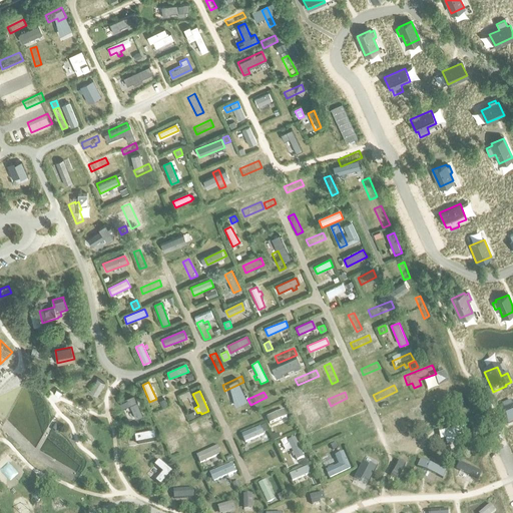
[(138,397),(121,404),(123,409),(133,405),(134,408),(138,406),(137,404),(140,402),(138,397)]
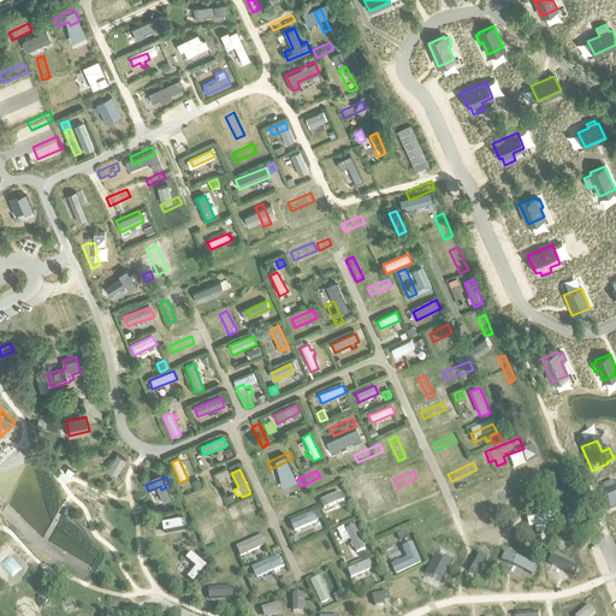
[(199,480),(193,483),(195,490),(202,486),(199,480)]
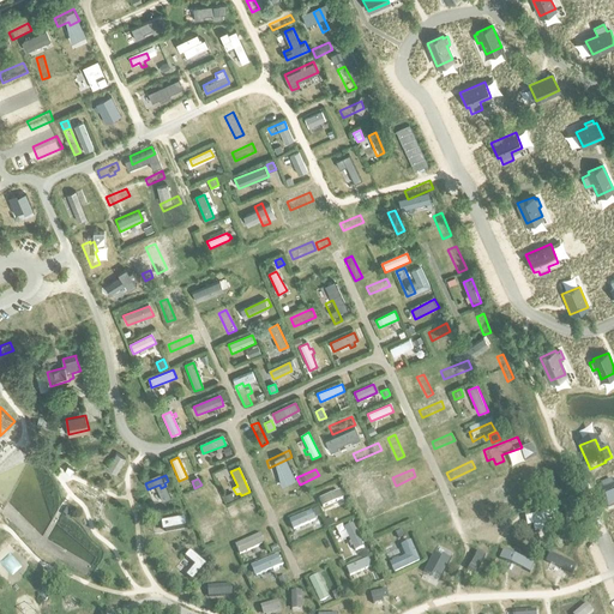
[(611,480),(600,485),(603,492),(601,493),(608,507),(613,505),(613,486),(613,487),(611,480)]
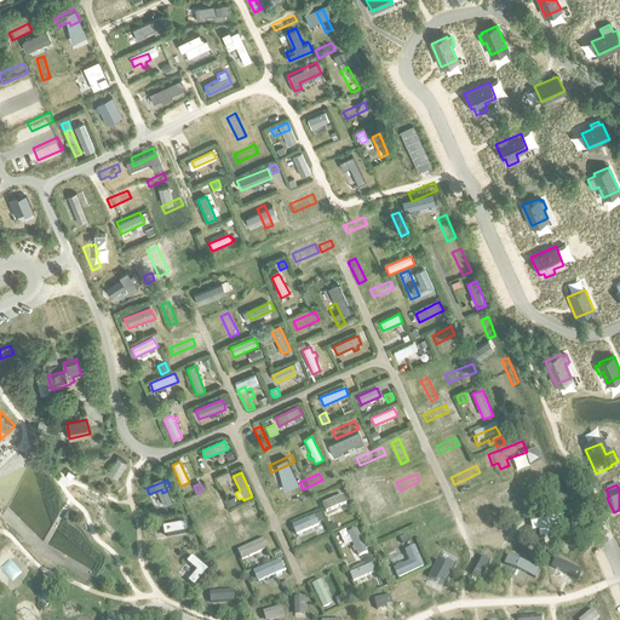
[(373,487),(365,491),(374,510),(383,506),(373,487)]
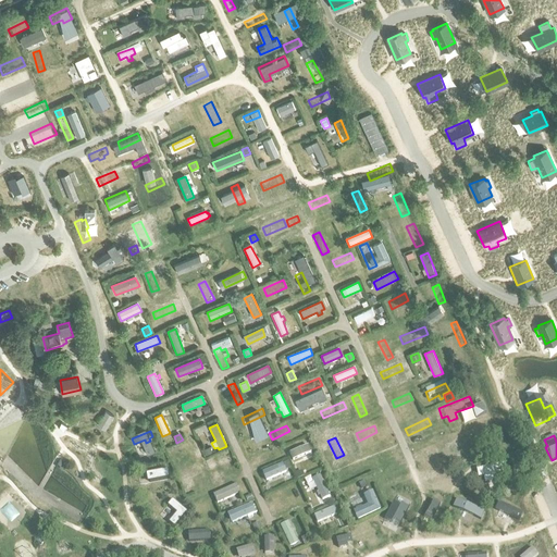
[(472,438),(448,448),(452,456),(474,446),(472,438)]
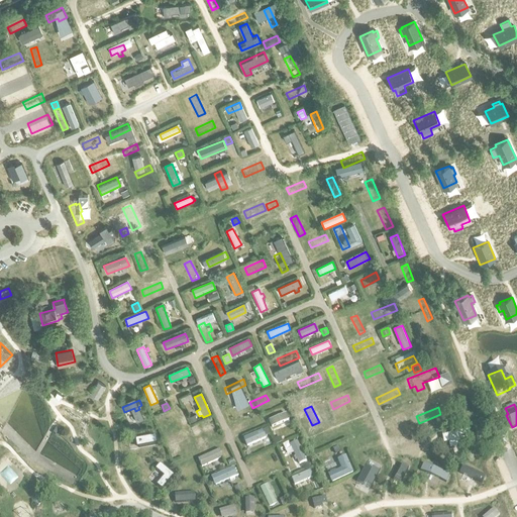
[(243,409),(237,412),(244,428),(250,426),(243,409)]
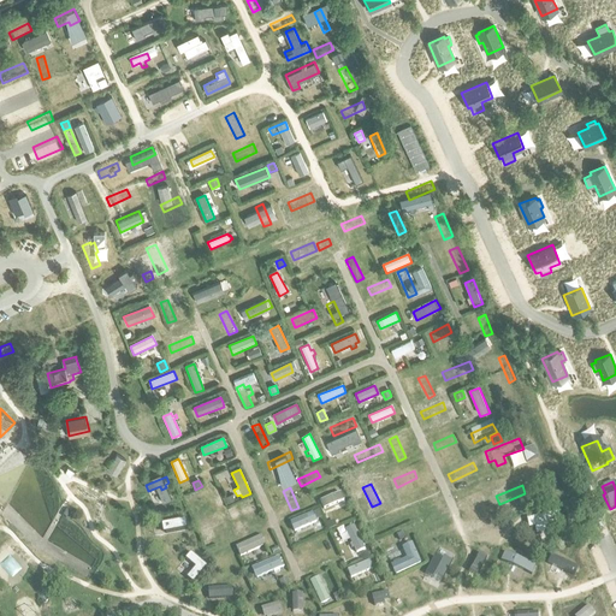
[(208,491),(187,501),(190,508),(211,498),(208,491)]
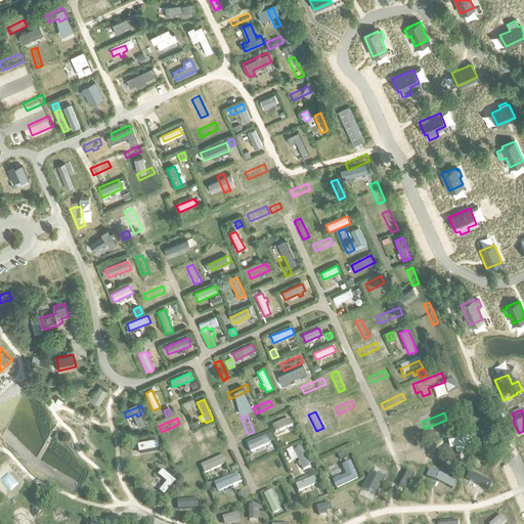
[(290,422),(272,429),(275,435),(293,428),(290,422)]
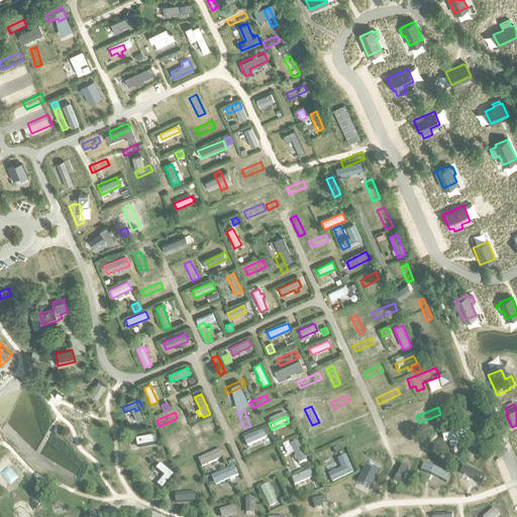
[(215,425),(212,419),(196,426),(199,432),(215,425)]
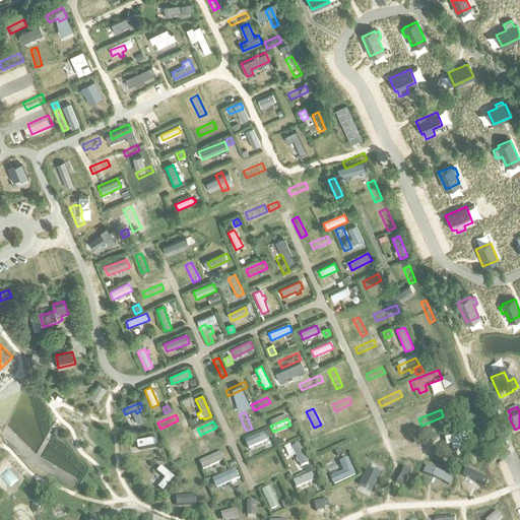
[(349,428),(345,423),(326,433),(329,439),(349,428)]
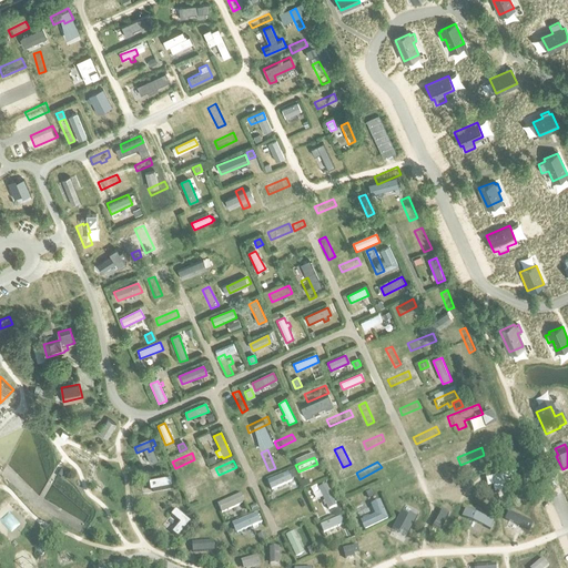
[(162,465),(143,473),(146,479),(164,472),(162,465)]
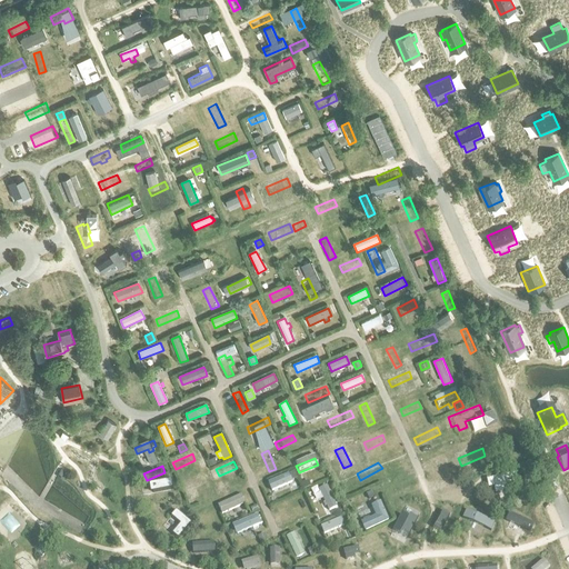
[(206,483),(203,477),(185,485),(188,491),(206,483)]
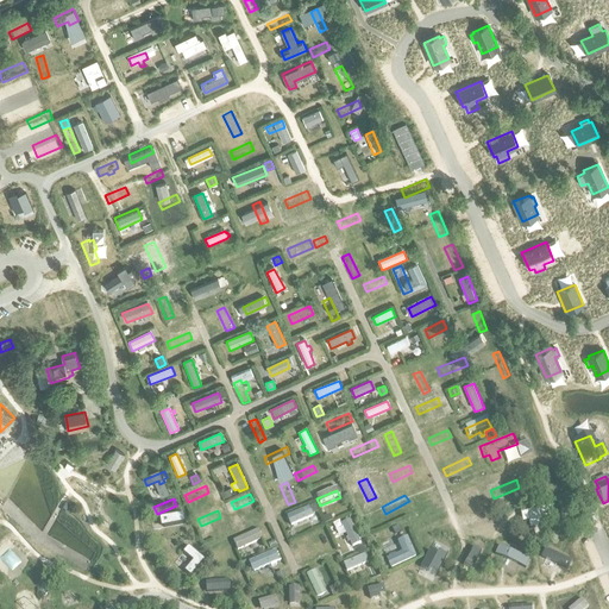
[(385,539),(396,564),(405,560),(394,537),(393,537),(384,520),(376,525),(383,540),(385,539)]
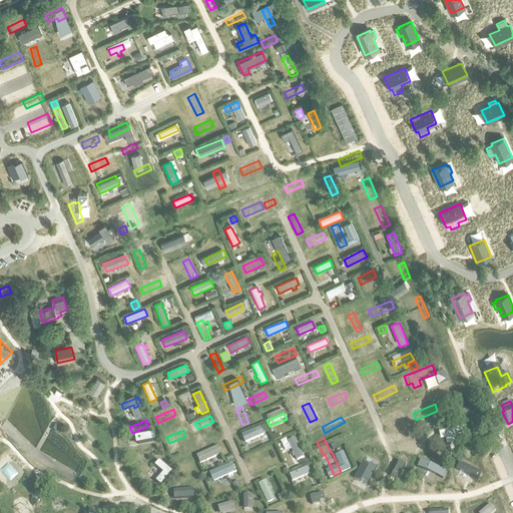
[(295,440),(287,443),(297,463),(304,459),(295,440)]
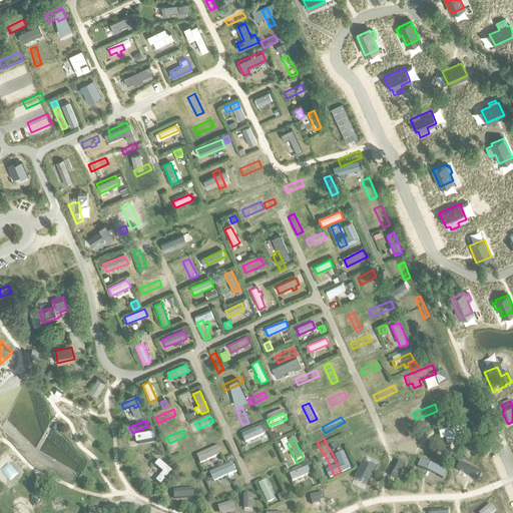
[(150,444),(134,451),(137,457),(153,450),(150,444)]
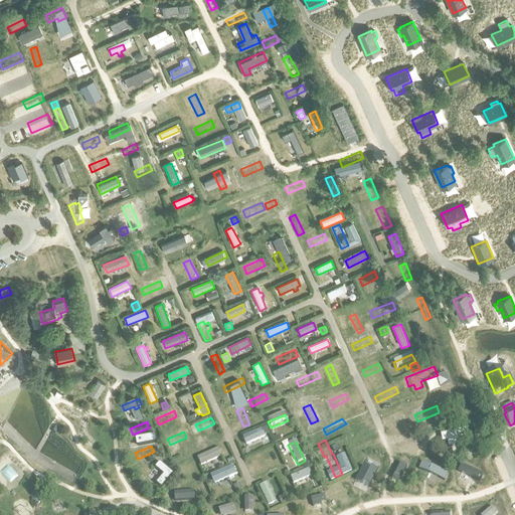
[(273,449),(248,461),(251,467),(253,466),(255,470),(260,469),(258,464),(276,456),(273,449)]
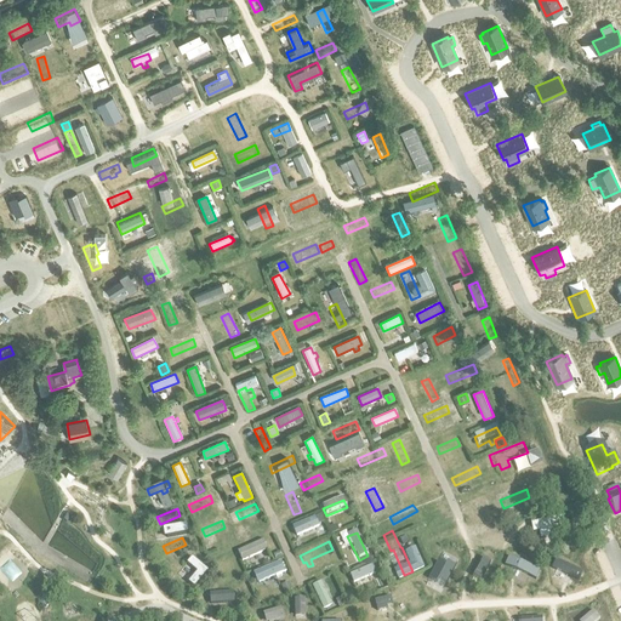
[(265,542),(238,554),(241,564),(268,552),(265,542)]
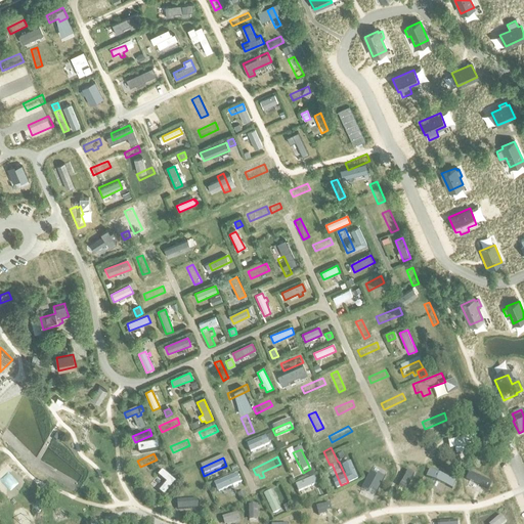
[(374,466),(361,489),(368,492),(370,489),(378,492),(388,473),(374,466)]
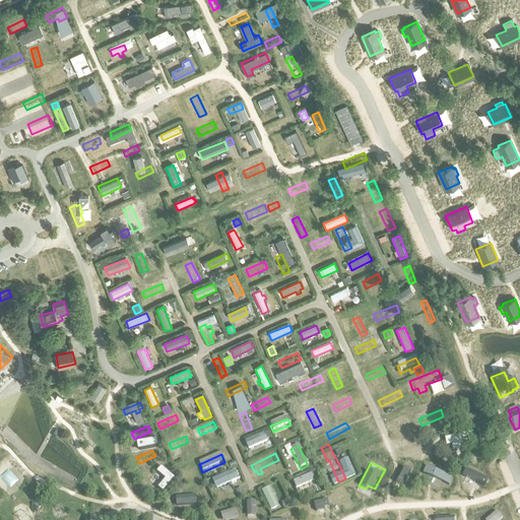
[(452,477),(426,465),(423,473),(449,485),(452,477)]
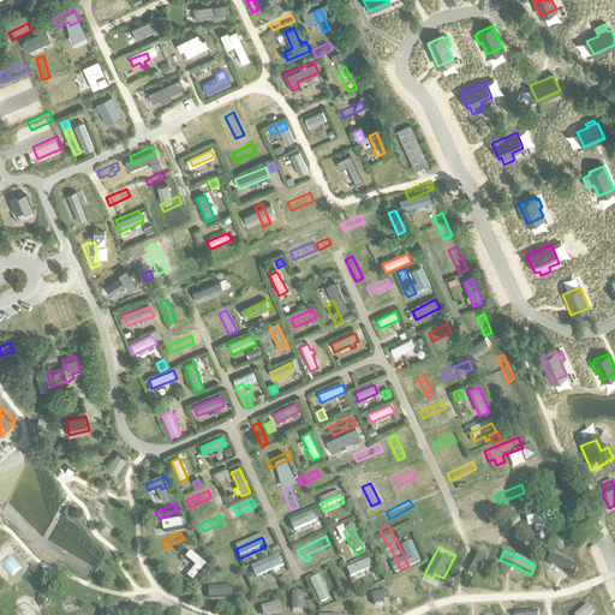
[(478,553),(469,571),(477,575),(487,556),(478,553)]
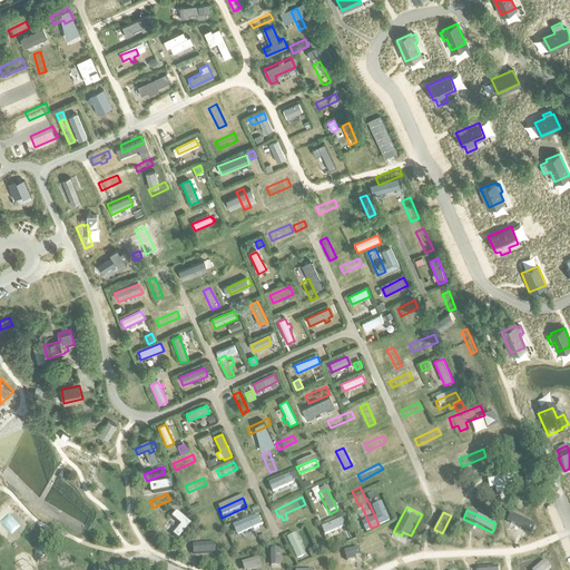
[(208,513),(188,523),(193,531),(212,521),(208,513)]
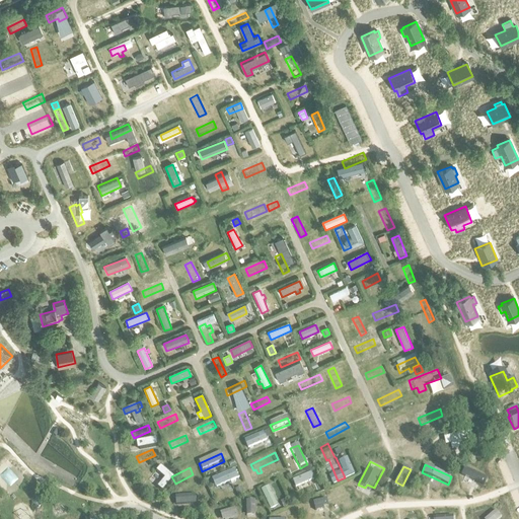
[(464,467),(462,475),(485,486),(487,478),(464,467)]
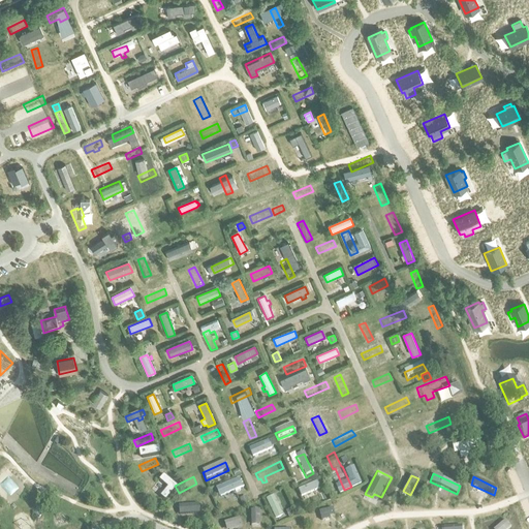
[(162,478),(145,486),(148,492),(165,485),(162,478)]
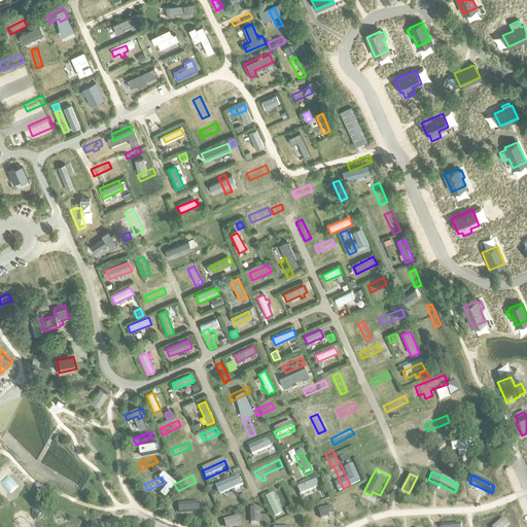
[(237,479),(219,487),(222,494),(240,486),(237,479)]
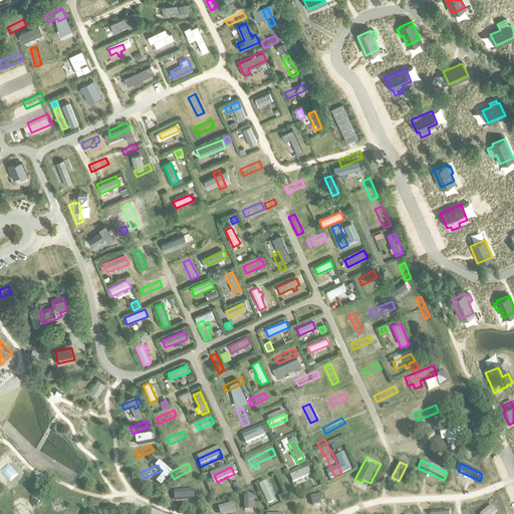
[(307,470),(289,478),(292,485),(310,477),(307,470)]
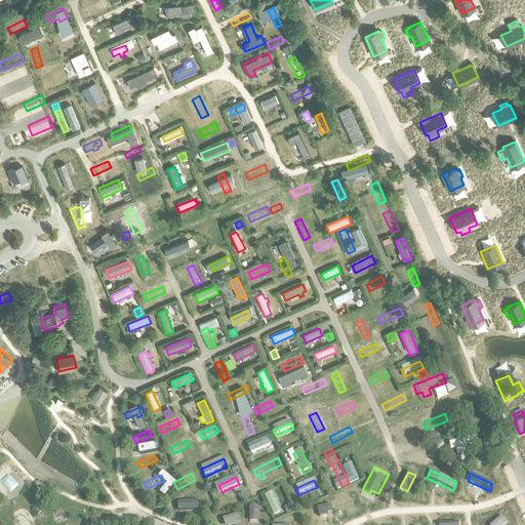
[(272,494),(264,498),(273,518),(281,515),(275,501),(276,500),(275,497),(273,497),(272,494)]
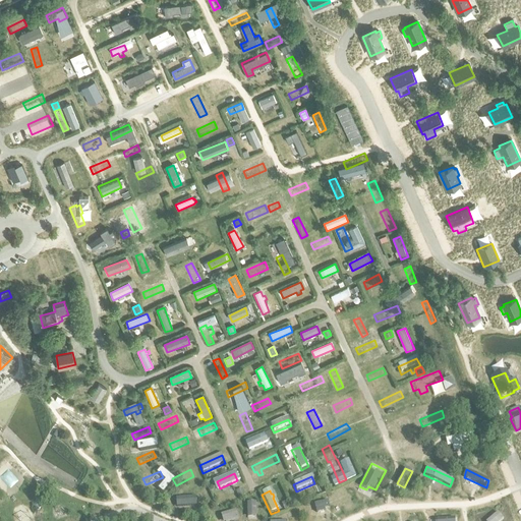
[(194,495),(188,498),(198,520),(204,518),(198,505),(204,504),(201,500),(197,502),(194,495)]
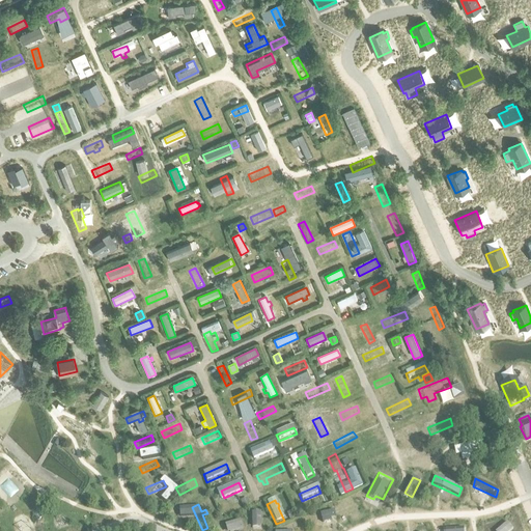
[(301,507),(295,510),(297,515),(303,513),(301,507)]
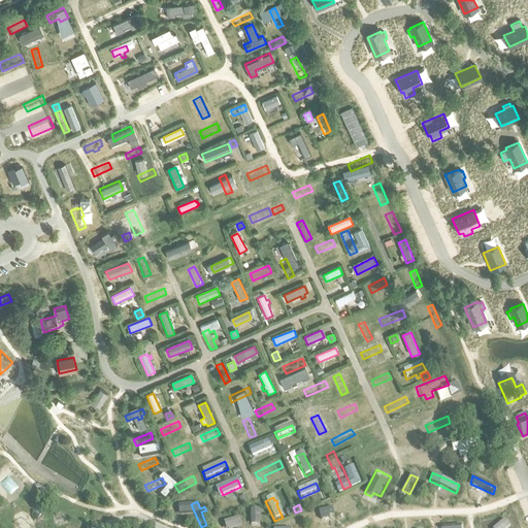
[(256,508),(246,513),(253,527),(258,525),(255,518),(259,517),(256,508)]
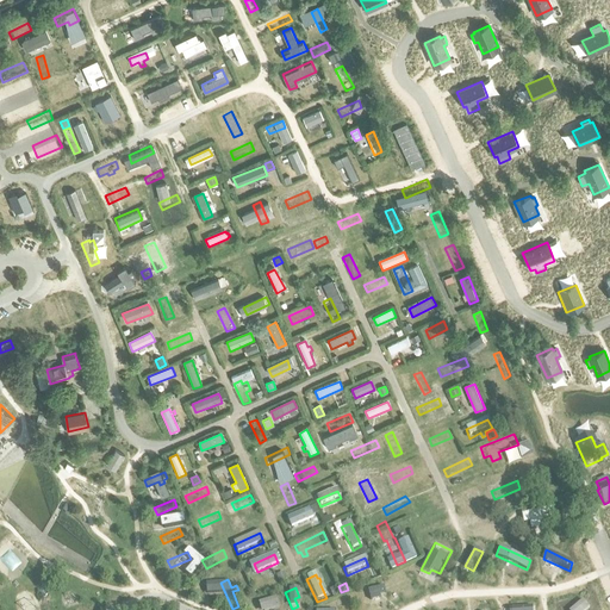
[(335,587),(329,591),(332,598),(338,595),(335,587)]
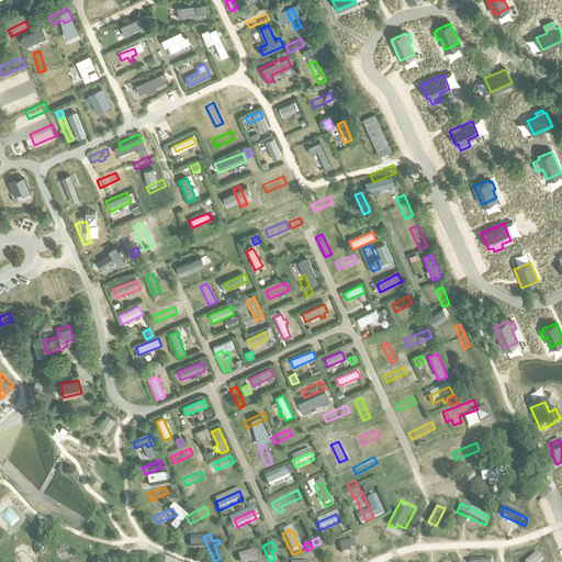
[(249,561),(245,551),(238,554),(242,561),(249,561)]
